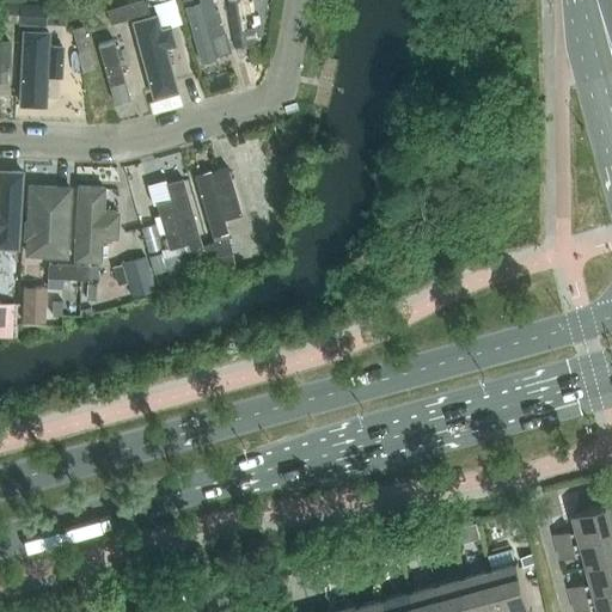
[(129,17),(134,16),(148,12),(144,0),(136,0),(126,4),(129,17)]
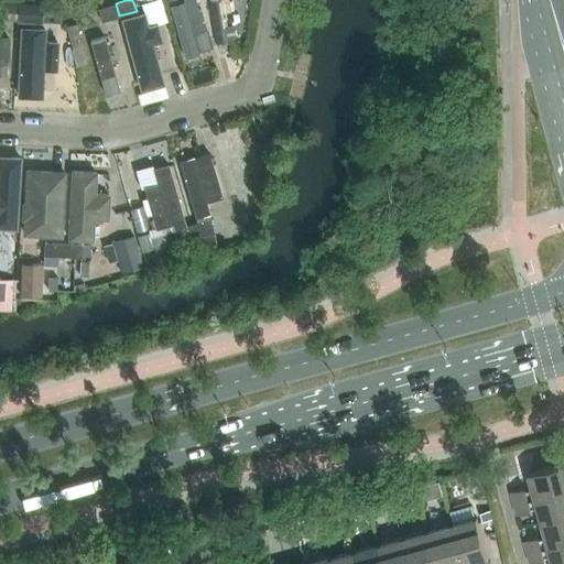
[(142,17),(119,23),(140,97),(137,98),(140,108),(166,100),(152,51),(162,47),(156,29),(169,25),(161,0),(139,7),(142,17)]
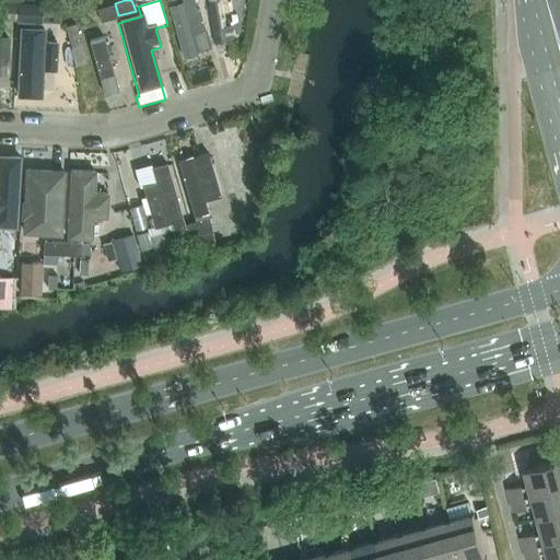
[(182,7),(167,10),(183,63),(197,59),(196,57),(211,53),(199,10),(195,11),(191,0),(181,3),(182,7)]
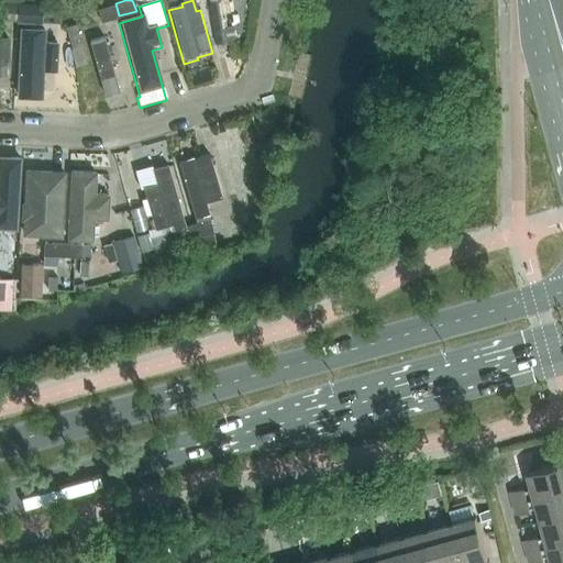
[(218,0),(209,0),(208,0),(216,44),(225,42),(225,41),(223,28),(221,13),(218,0)]
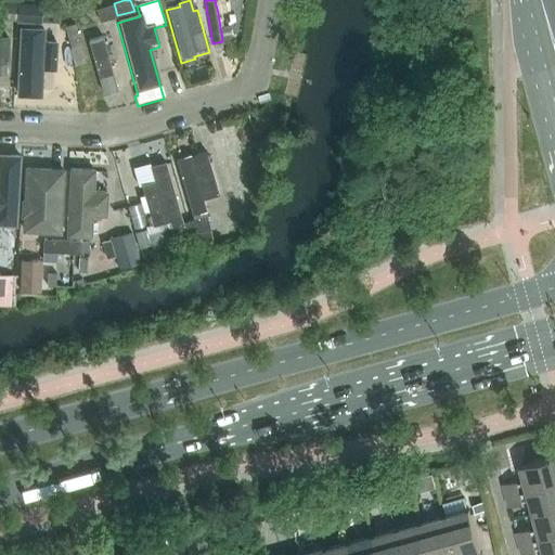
[(223,0),(215,0),(218,13),(226,11),(223,0)]
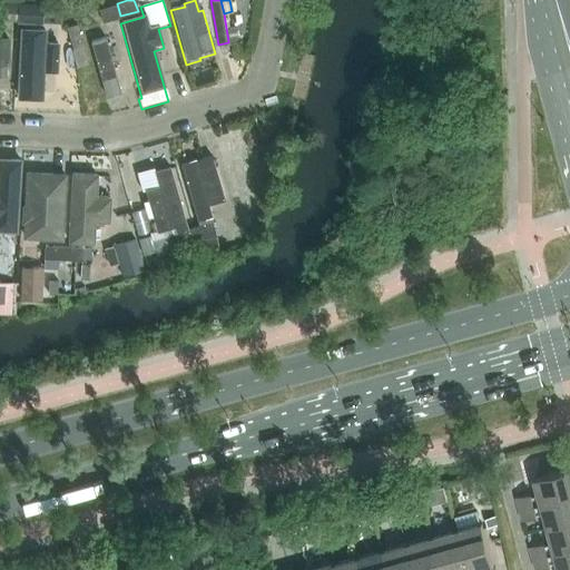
[(19,1),(18,18),(42,19),(43,2),(19,1)]
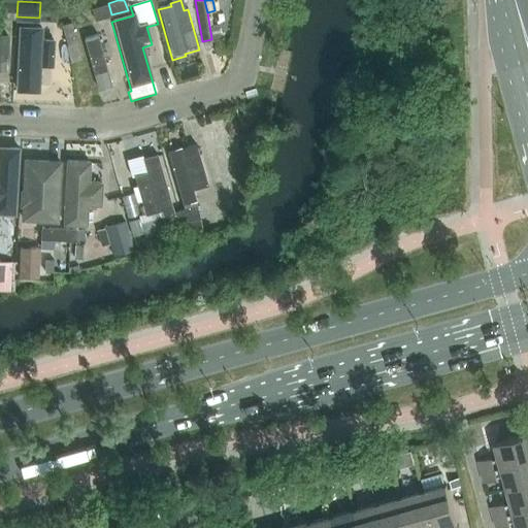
[(108,3),(92,7),(95,20),(111,14),(108,3)]
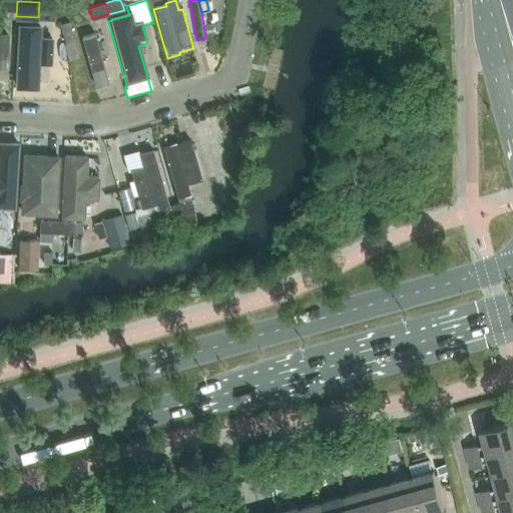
[(55,8),(39,7),(38,19),(55,20),(55,8)]
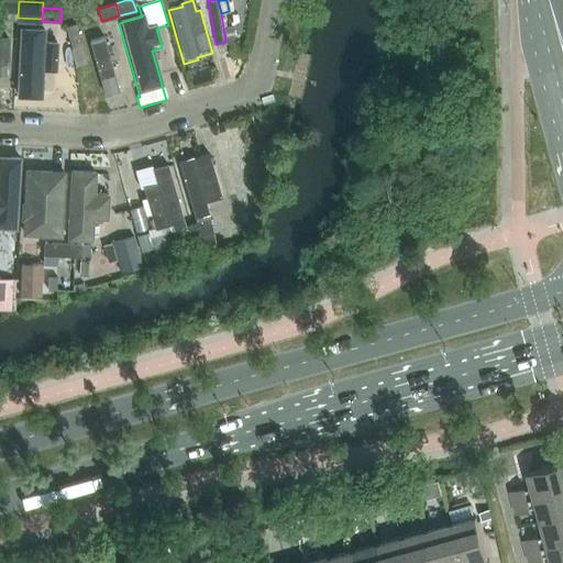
[(76,24),(66,26),(76,65),(86,63),(76,24)]
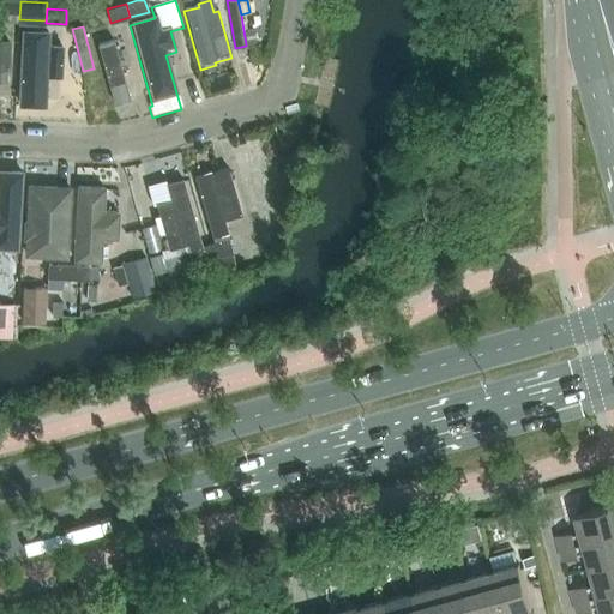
[(253,29),(244,30),(246,44),(256,42),(253,29)]
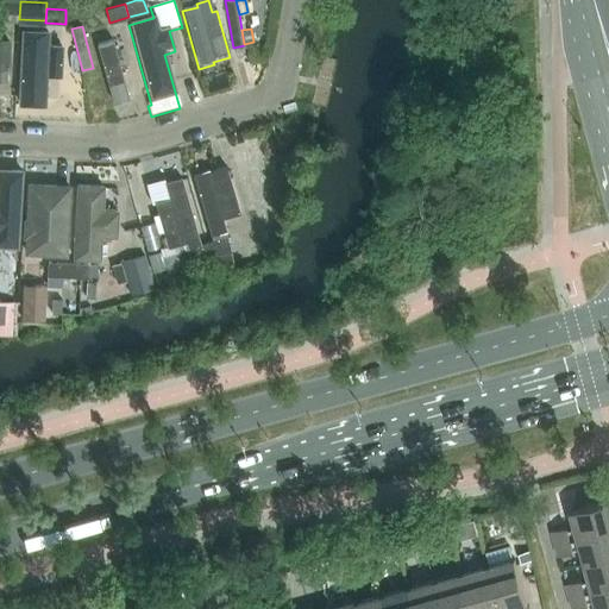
[(49,33),(20,32),(18,108),(45,110),(46,80),(61,81),(62,48),(49,48),(49,33)]
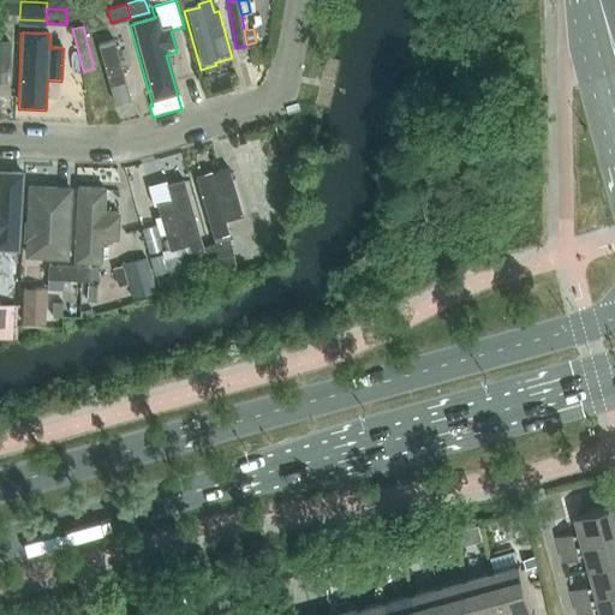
[(114,105),(130,101),(113,41),(97,46),(114,105)]
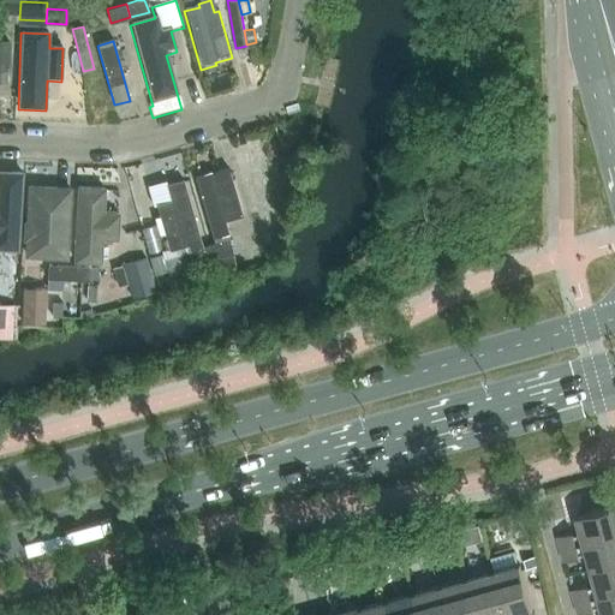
[(228,168),(195,178),(214,243),(228,238),(225,222),(243,218),(228,168)]
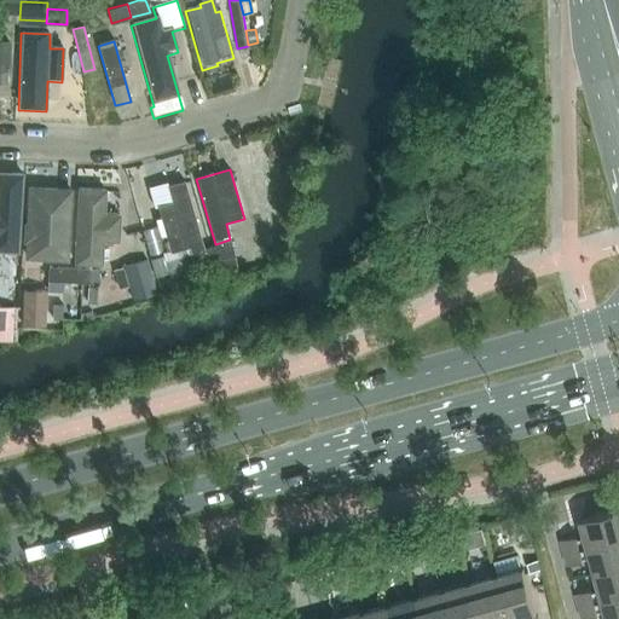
[(0,253),(18,255),(22,174),(0,173),(0,253)]
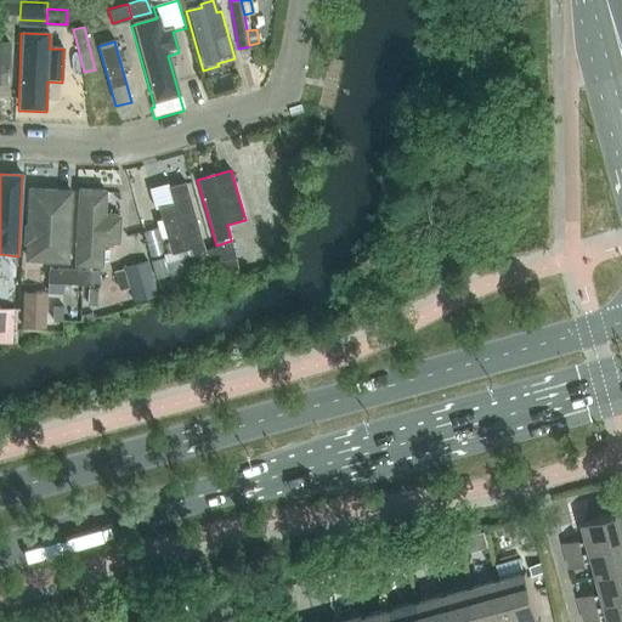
[(169,187),(168,182),(147,187),(153,210),(156,209),(170,259),(203,249),(185,184),(169,187)]
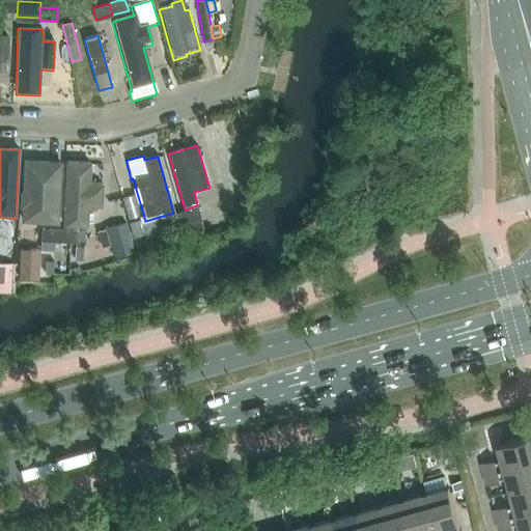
[(58,226),(61,164),(24,162),(22,193),(20,193),(19,210),(22,210),(21,224),(58,226)]
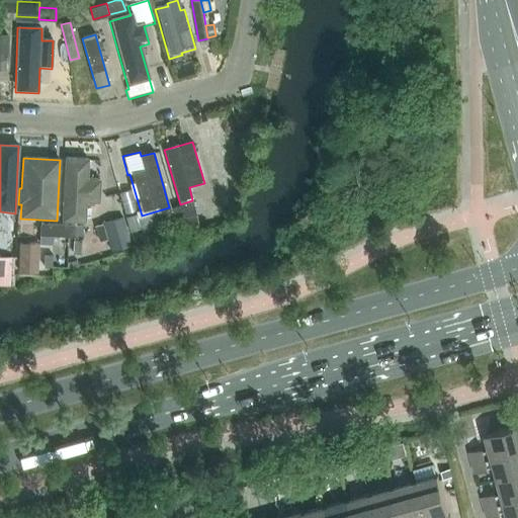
[(88,159),(65,158),(62,223),(85,224),(86,203),(99,203),(100,180),(97,180),(95,178),(90,178),(88,179),(88,159)]
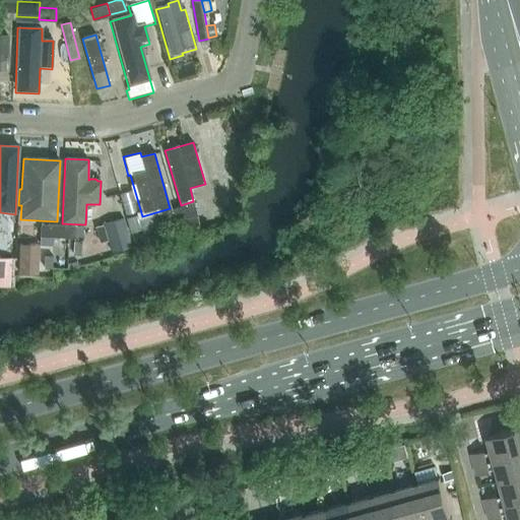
[(193,202),(177,207),(180,218),(182,217),(196,213),(193,202)]
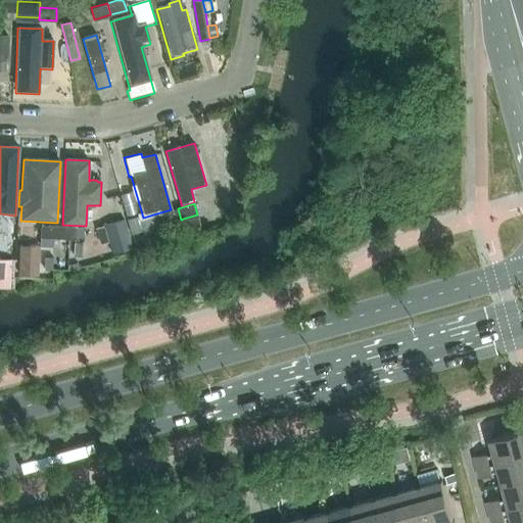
[(165,224),(181,220),(178,208),(161,212),(165,224)]
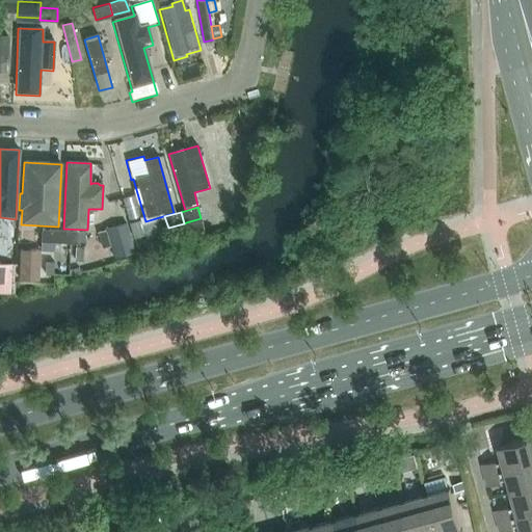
[(164,216),(157,218),(160,231),(168,228),(164,216)]
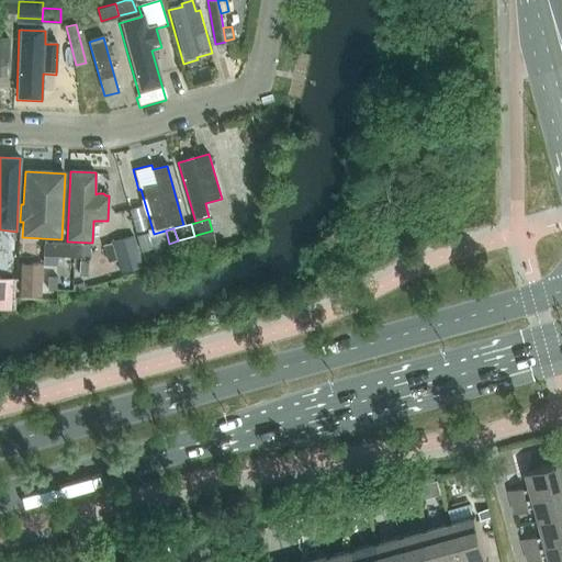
[(148,231),(137,234),(142,250),(153,247),(149,235),(148,231)]
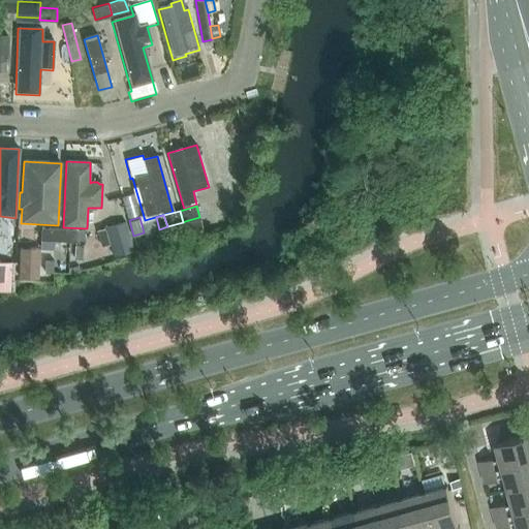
[(145,220),(141,221),(144,232),(145,236),(160,232),(159,229),(156,217),(145,220)]
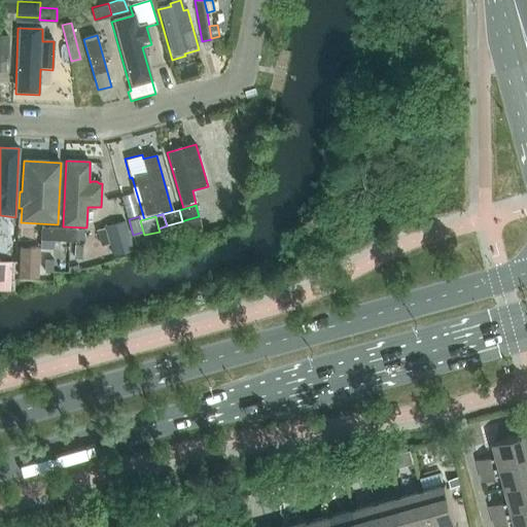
[(199,216),(184,220),(187,232),(202,227),(202,226),(199,216)]
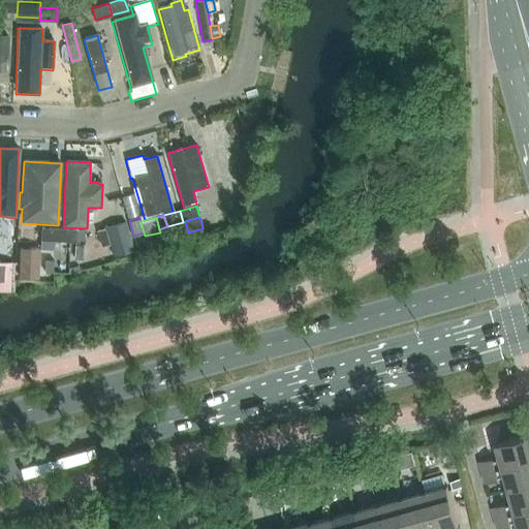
[(113,257),(134,251),(126,221),(104,227),(109,244),(113,257)]
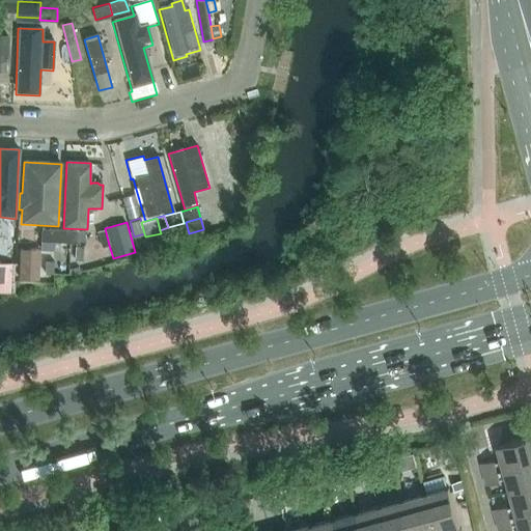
[(58,241),(58,229),(42,228),(40,241),(54,241),(58,241)]
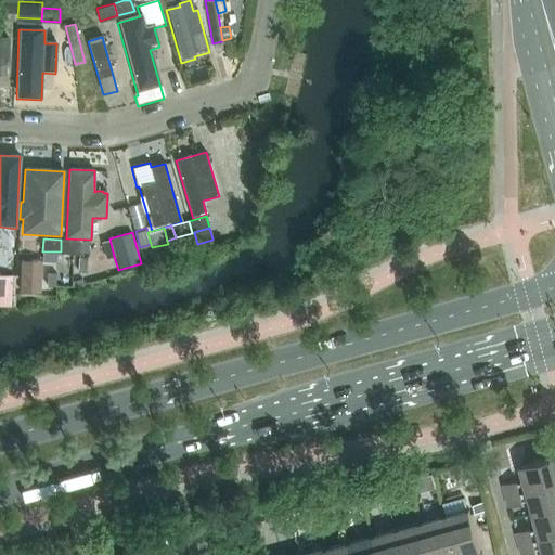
[(114,256),(110,239),(102,241),(106,259),(115,257),(114,256)]
